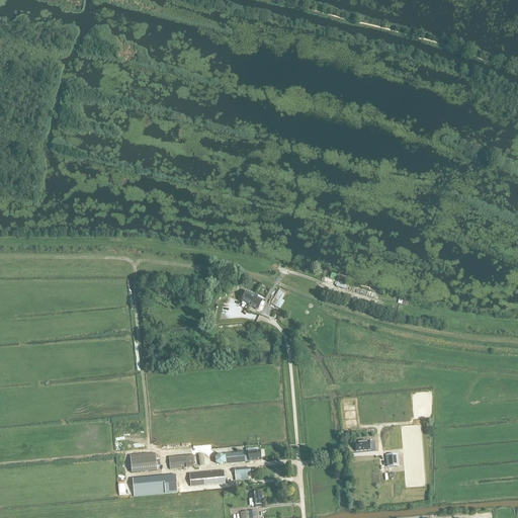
[(373,299),(375,292),(348,284),(337,280),(335,286),(347,290),(348,291),(373,299)]
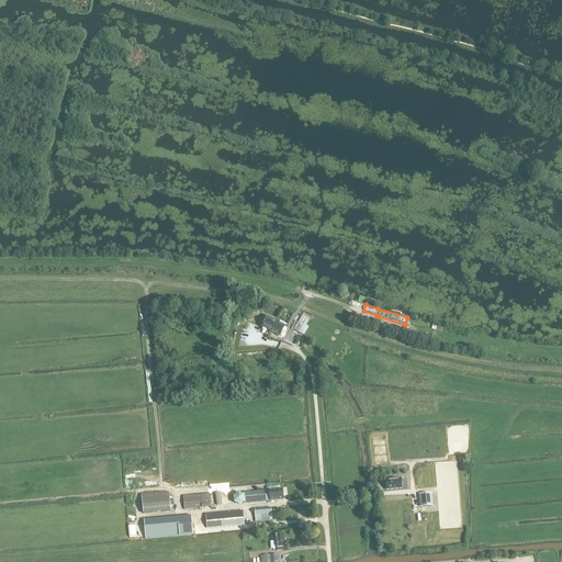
[(304,336),(308,327),(306,325),(311,317),(304,313),(294,329),(304,336)]
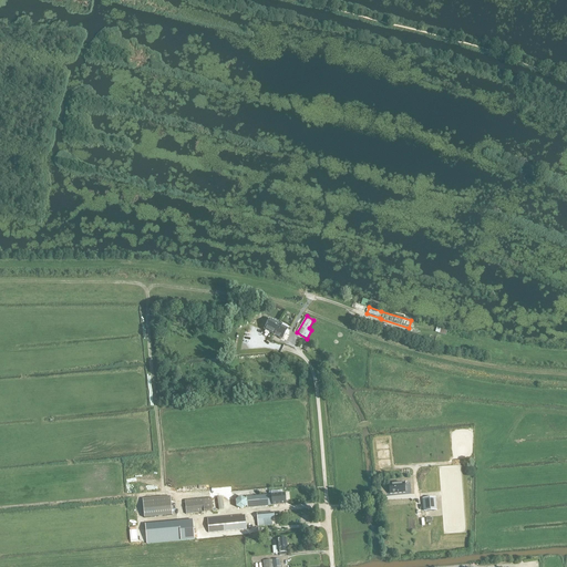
[(385,330),(387,325),(382,323),(382,322),(358,316),(356,322),(380,330),(380,328),(385,330)]
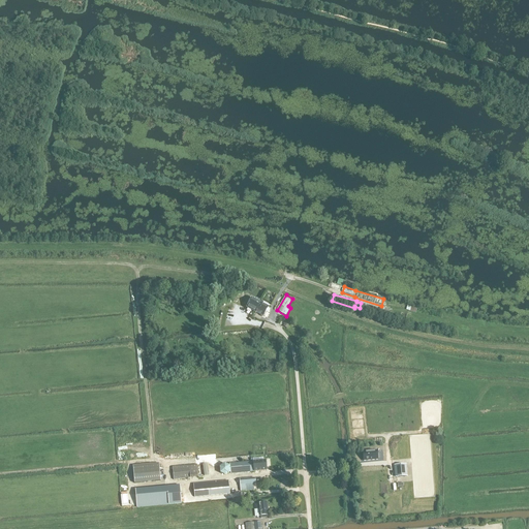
[(248,308),(253,311),(257,302),(252,300),(248,308)]
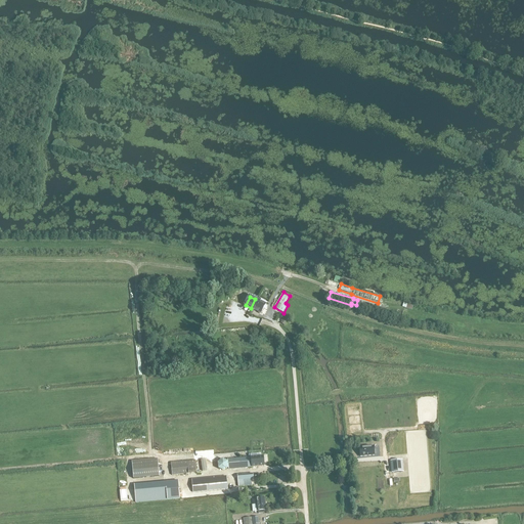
[(251,308),(256,310),(261,301),(262,299),(260,298),(258,301),(255,299),(251,308)]
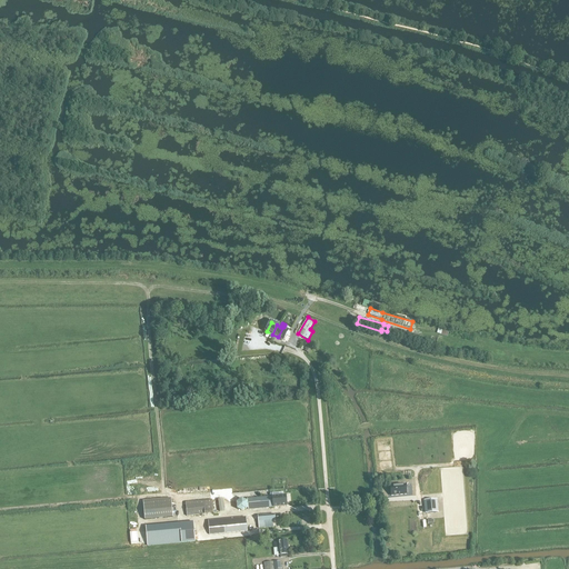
[(290,328),(285,325),(283,327),(278,337),(283,340),(289,331),(288,331),(290,328)]
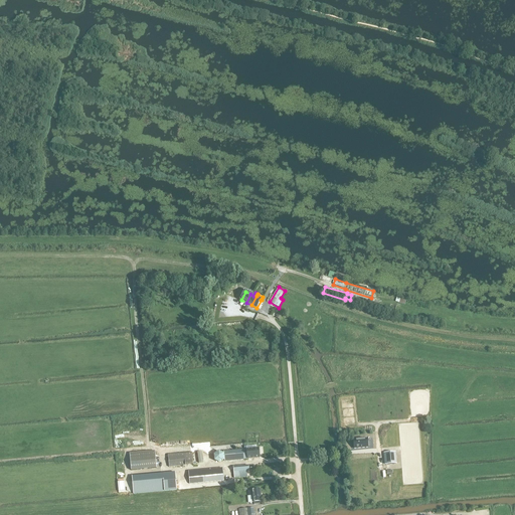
[(367,306),(369,301),(354,296),(352,302),(367,306)]
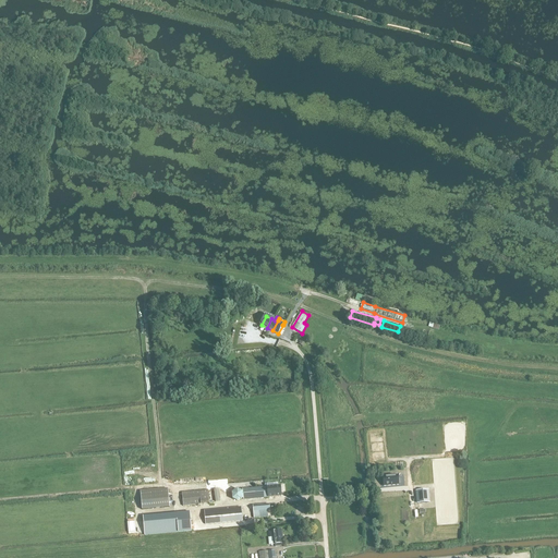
[(384,476),(383,476),(384,484),(384,485),(384,486),(399,485),(399,484),(400,484),(400,483),(400,480),(398,480),(398,478),(398,477),(398,475),(396,475),(384,476)]
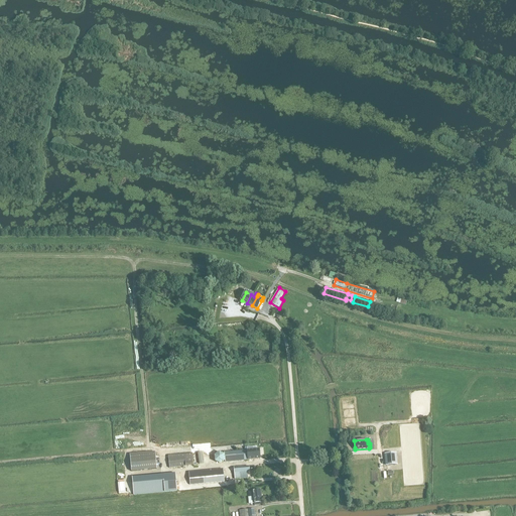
[(260,459),(259,448),(257,449),(257,446),(253,446),(253,449),(247,450),(246,447),(245,447),(245,450),(228,452),(229,462),(260,459)]
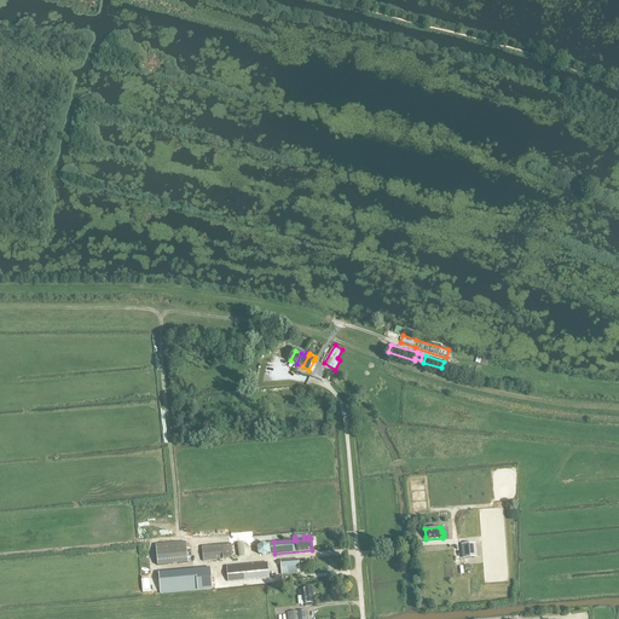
[(156,545),(158,566),(187,563),(186,543),(156,545)]
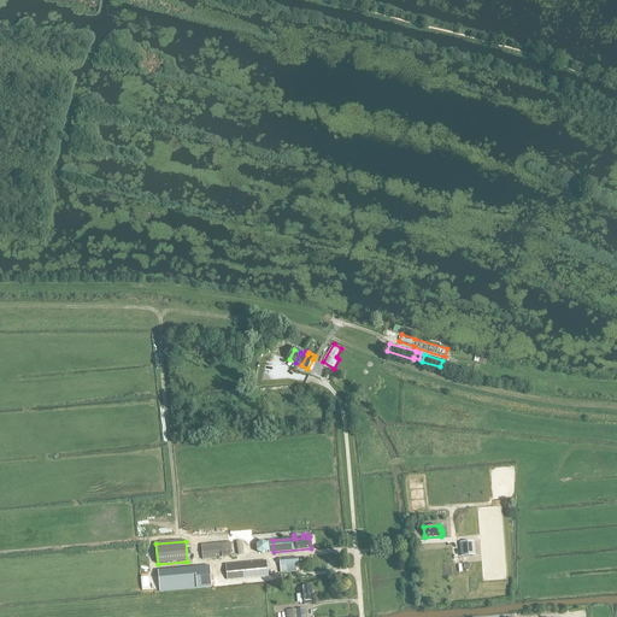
[(474,541),(459,542),(462,557),(475,556),(474,541)]
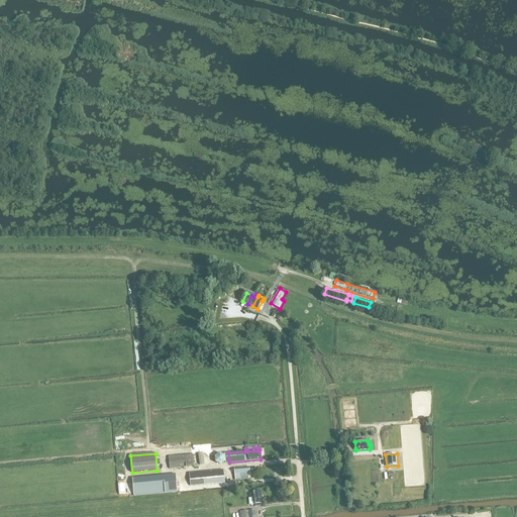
[(185,455),(169,456),(170,469),(186,468),(185,455)]
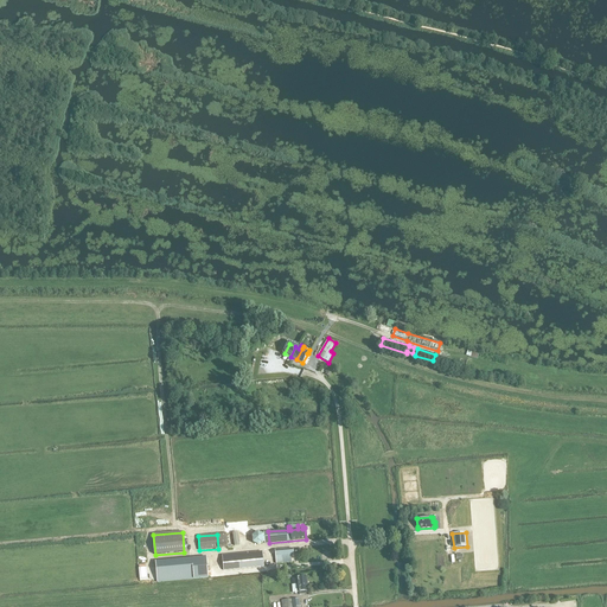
[(276,563),(294,561),(293,549),(275,550),(276,563)]
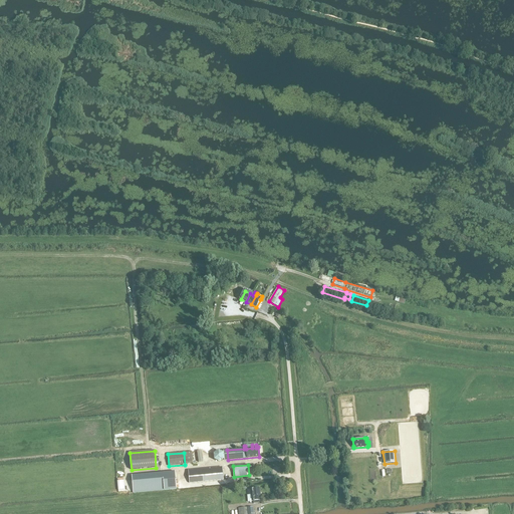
[(223,468),(189,471),(190,484),(224,481),(223,468)]
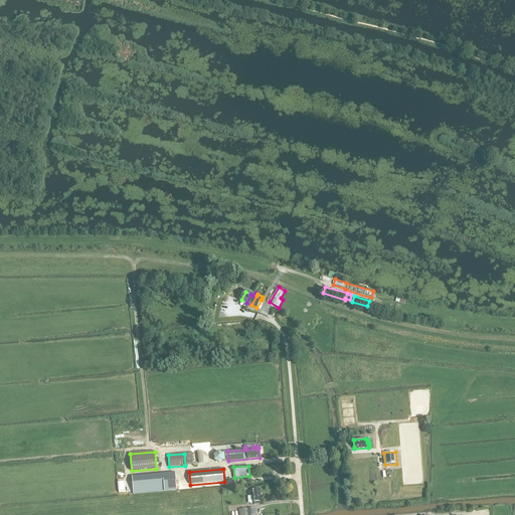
[(177,490),(175,473),(132,477),(134,494),(177,490)]
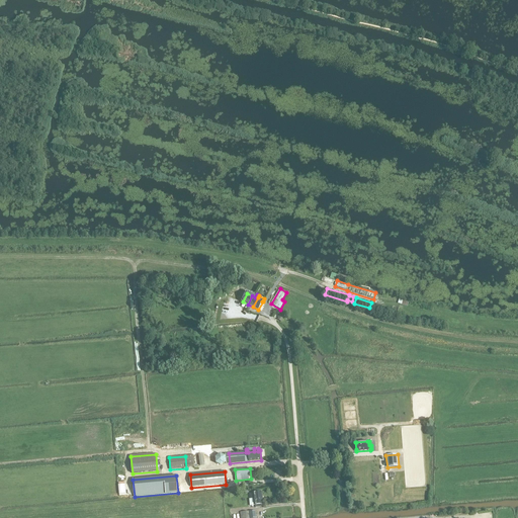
[(263,504),(261,492),(253,493),(253,494),(251,494),(251,498),(254,498),(254,505),(255,505),(256,507),(261,507),(261,504),(263,504)]
